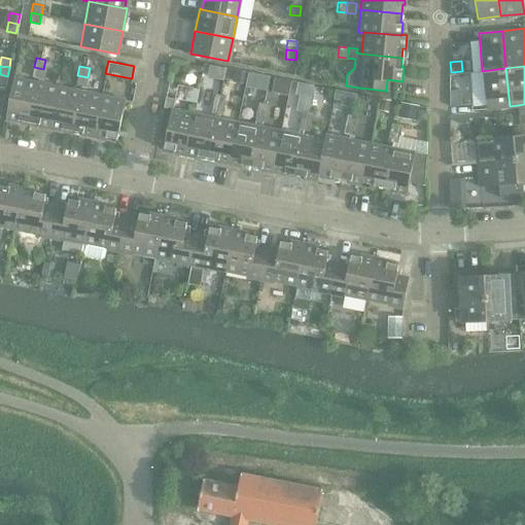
[(43,69),(34,67),(32,76),(42,77),(43,69)]
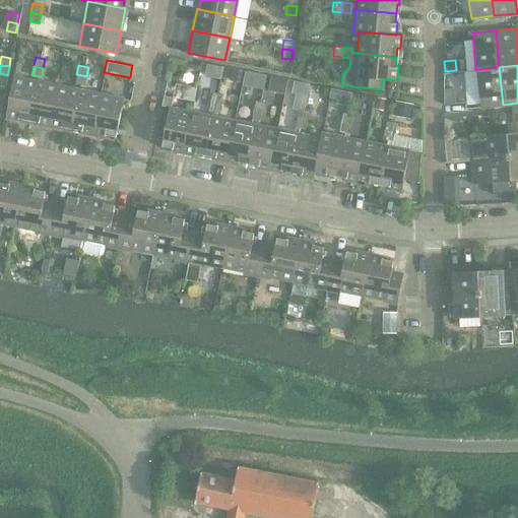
[(299,75),(300,75),(307,76),(308,68),(300,67),(299,75)]
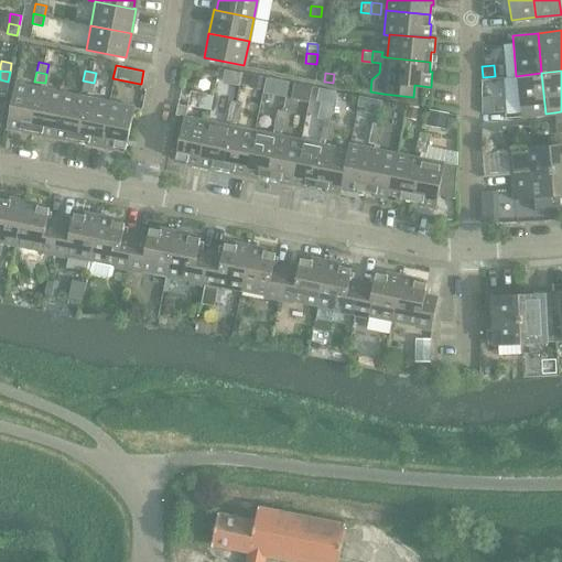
[(541,73),(516,76),(520,116),(546,114),(541,73)]
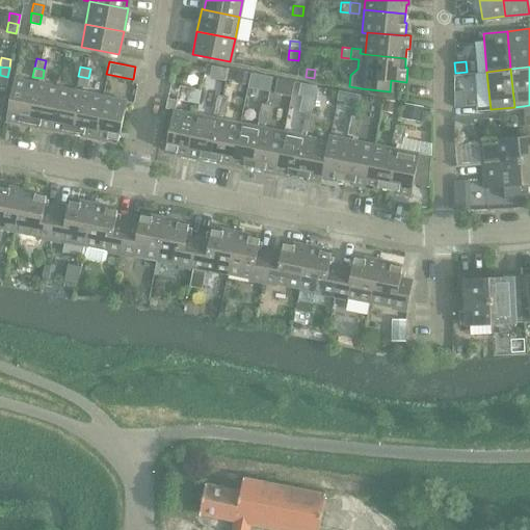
[(236,70),(234,81),(245,83),(247,72),(236,70)]
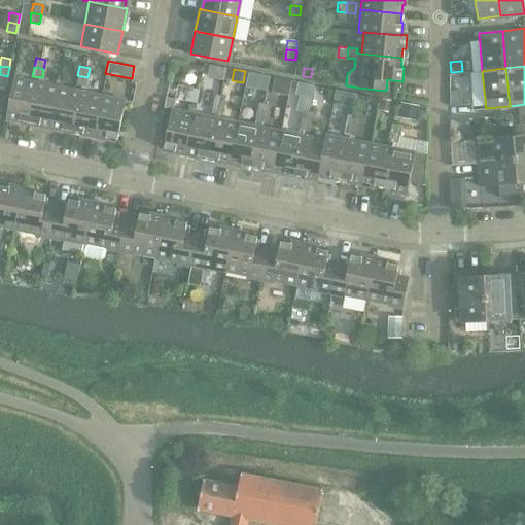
[(247,71),(244,85),(253,86),(255,73),(247,71)]
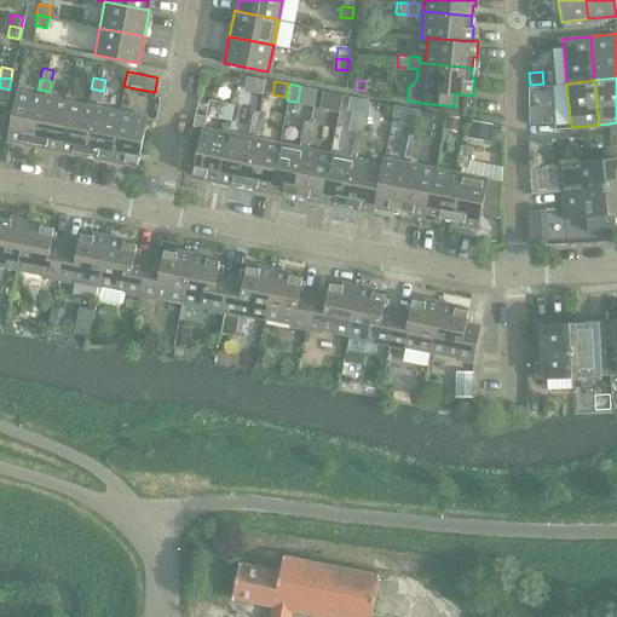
[(103,91),(91,88),(88,99),(101,102),(103,91)]
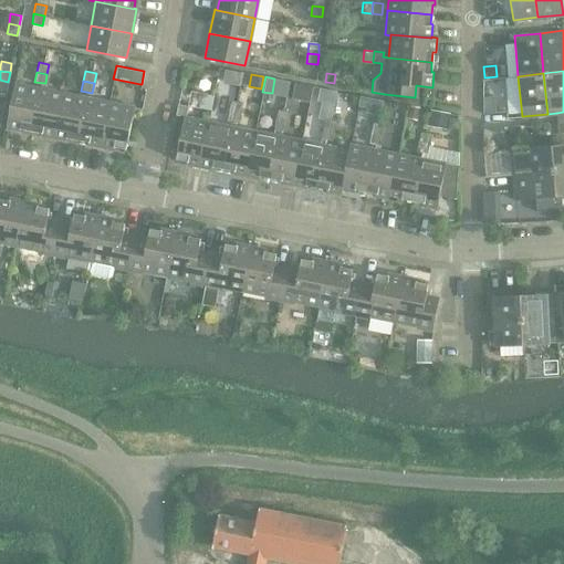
[(20,128),(30,131),(39,87),(14,82),(6,128),(20,131),(20,128)]
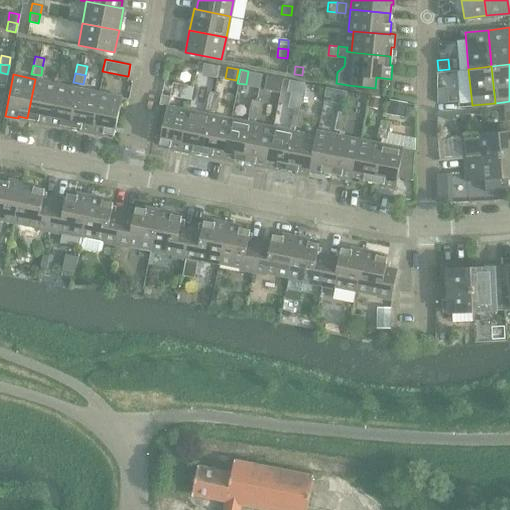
[(35,79),(27,118),(36,120),(35,122),(48,124),(56,83),(35,79)]
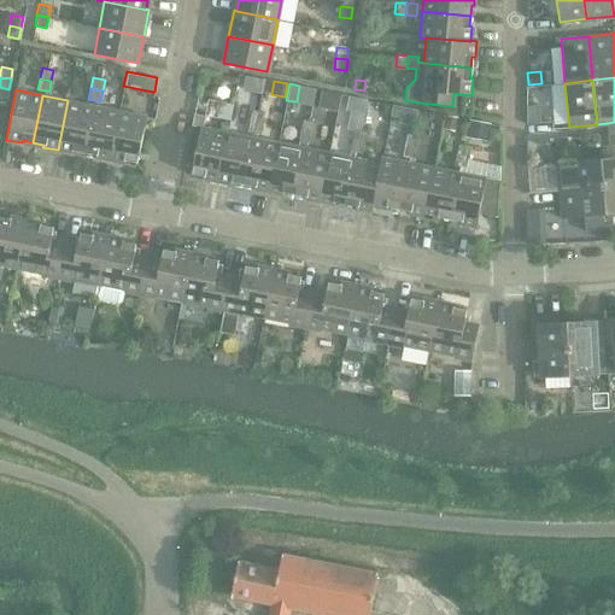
[(68,100),(58,150),(72,153),(74,151),(83,152),(93,105),(68,100)]
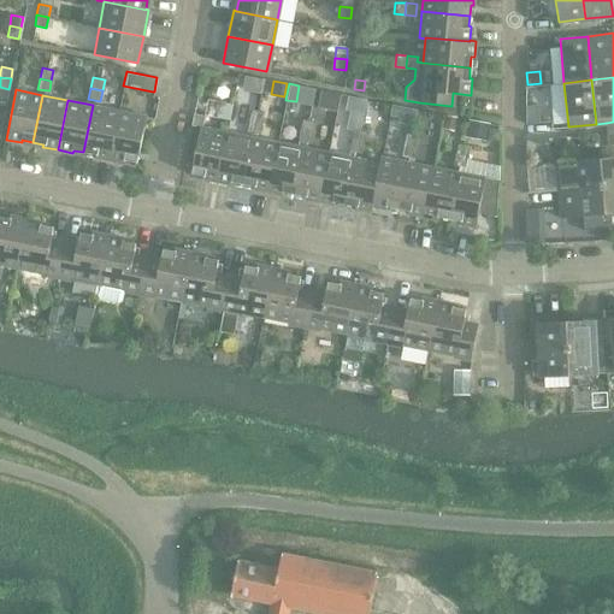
[(391,104),(389,114),(397,117),(400,106),(391,104)]
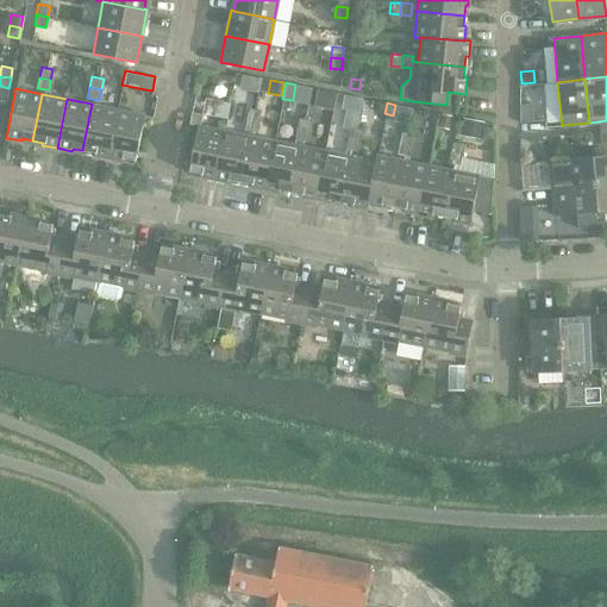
[(531,102),(518,105),(518,124),(532,123),(531,102)]
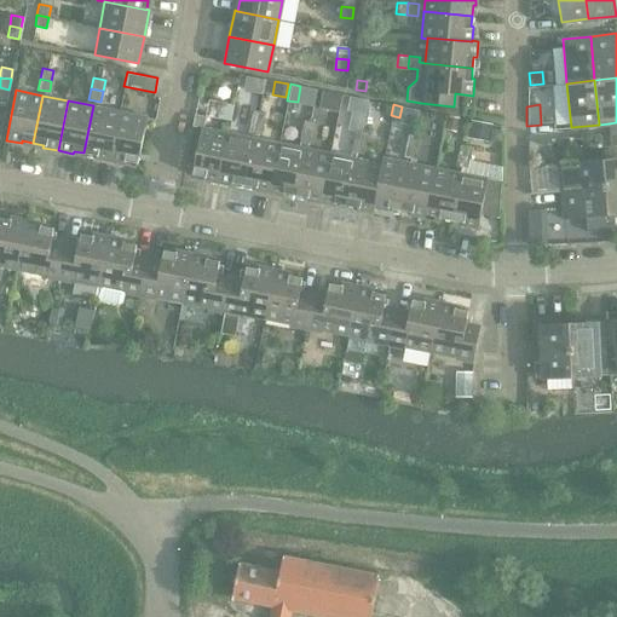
[(93,105),(84,153),(94,155),(94,157),(109,161),(119,110),(93,105)]
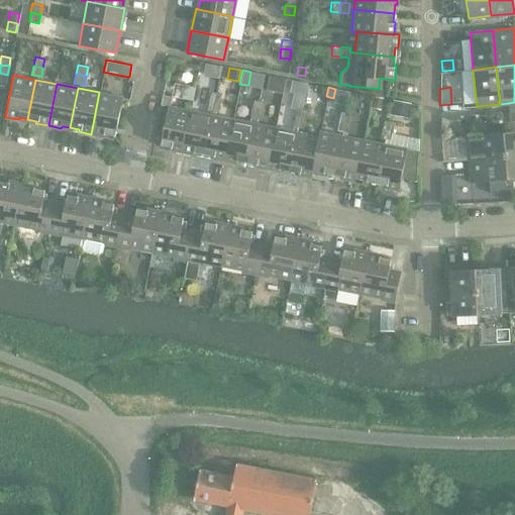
[(210,91),(209,100),(218,102),(220,93),(210,91)]
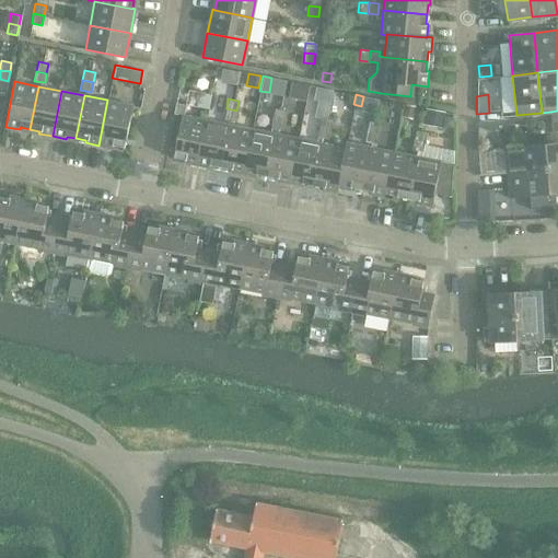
[(107,100),(99,146),(113,148),(113,146),(124,148),(131,105),(107,100)]
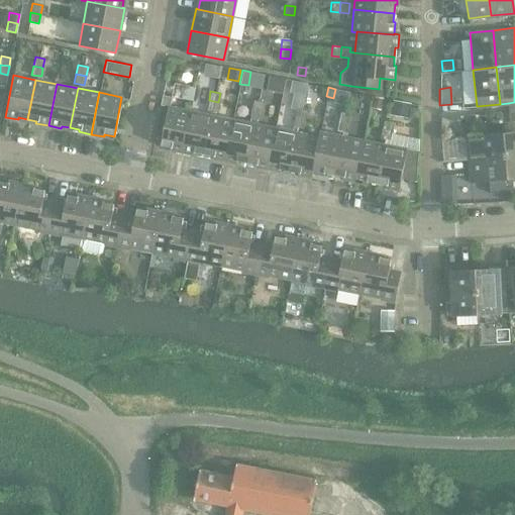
[(169,149),(181,152),(190,110),(170,106),(171,97),(162,95),(160,104),(167,106),(160,145),(169,147),(169,149)]
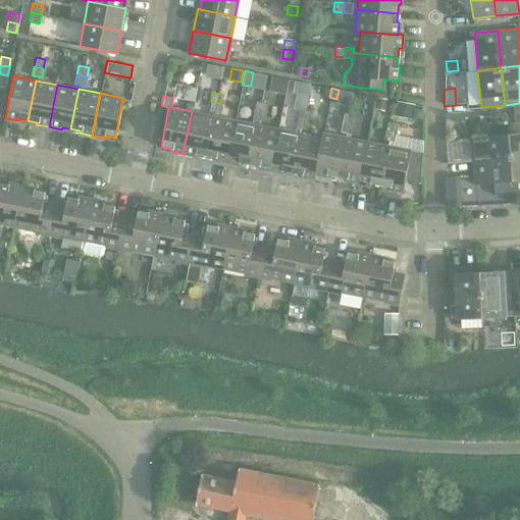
[(377,97),(375,106),(384,108),(385,99),(377,97)]
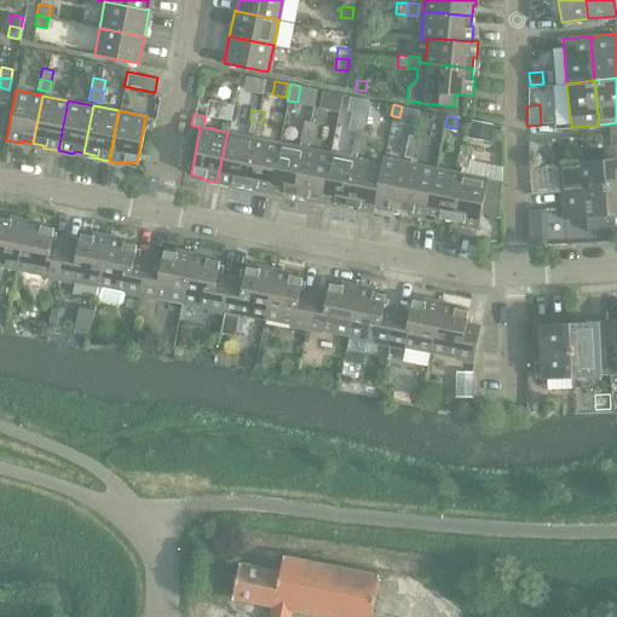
[(261,122),(251,120),(248,131),(259,133),(261,122)]
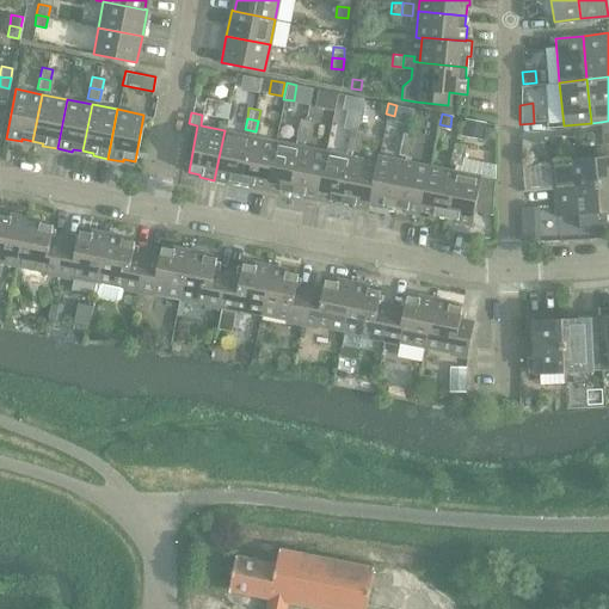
[(300,118),(297,129),(309,130),(311,121),(300,118)]
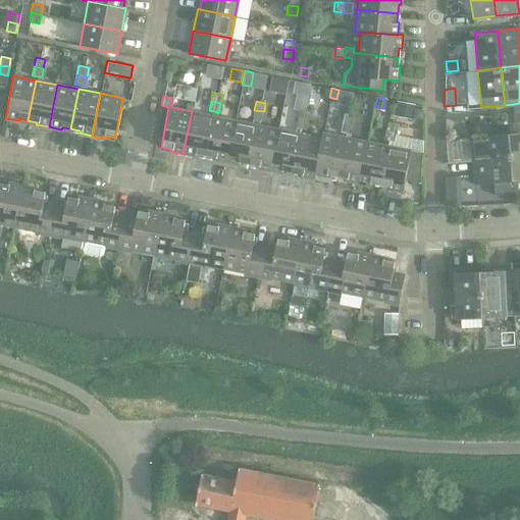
[(399,104),(397,116),(411,118),(413,107),(399,104)]
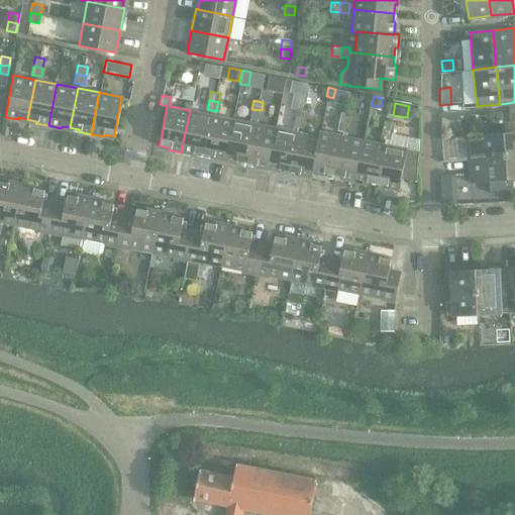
[(296,108),(294,117),(304,119),(306,110),(296,108)]
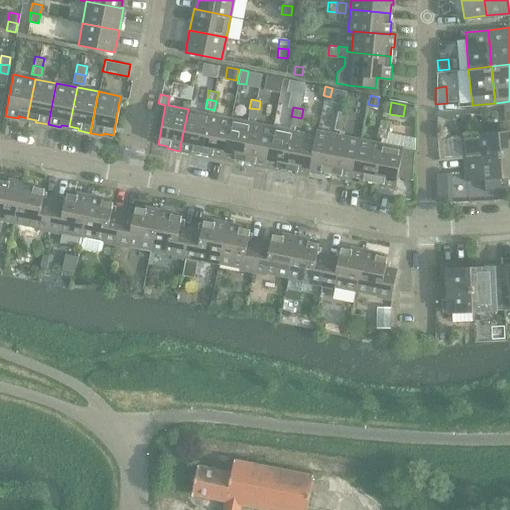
[(259,109),(249,108),(247,116),(257,118),(259,109)]
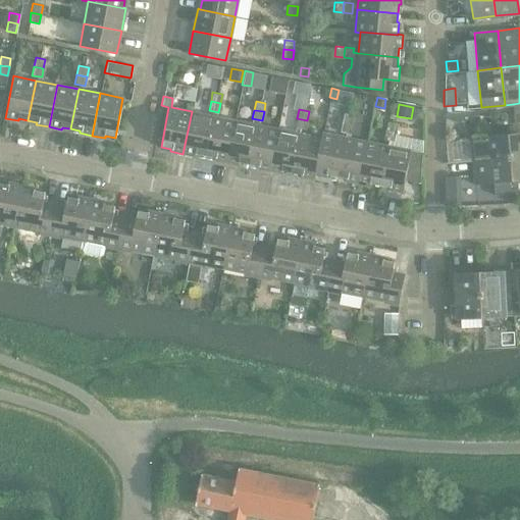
[(192,111),(183,154),(196,156),(196,154),(205,155),(213,115),(192,111)]
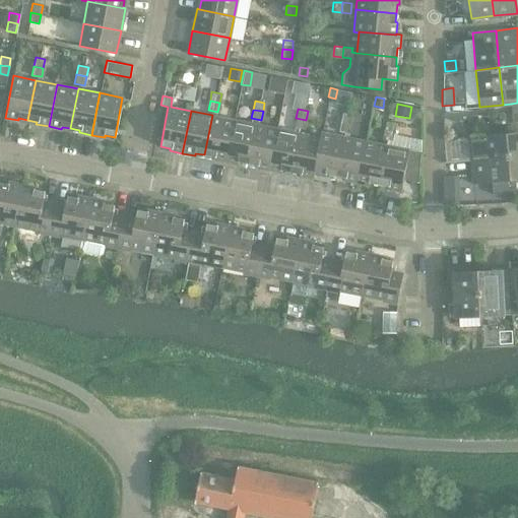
[(517,112),(505,113),(506,121),(517,120),(517,112)]
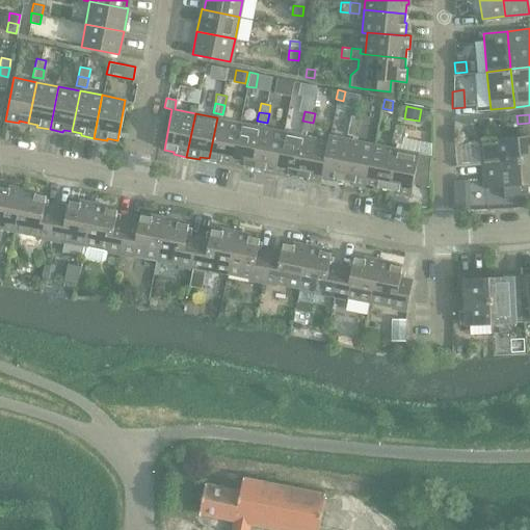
[(350,115),(348,125),(359,127),(361,117),(350,115)]
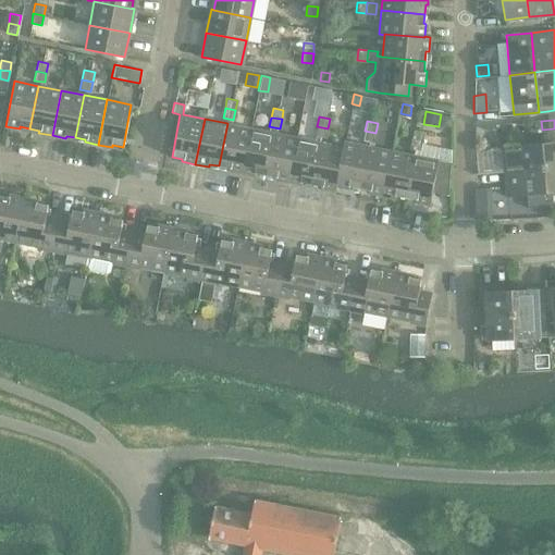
[(227,123),(219,165),(229,168),(227,170),(242,173),(250,128),(227,123)]
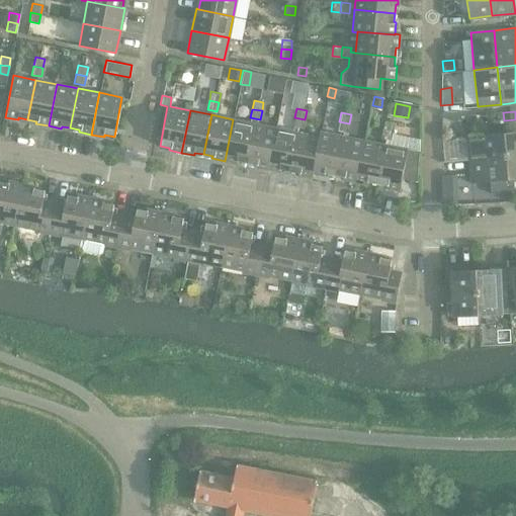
[(305,119),(294,117),(293,126),(303,129),(305,119)]
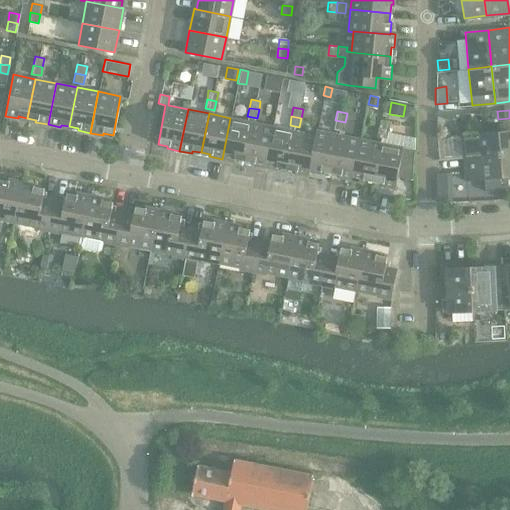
[(230,118),(222,159),(234,161),(235,159),(243,161),(251,122),(230,118)]
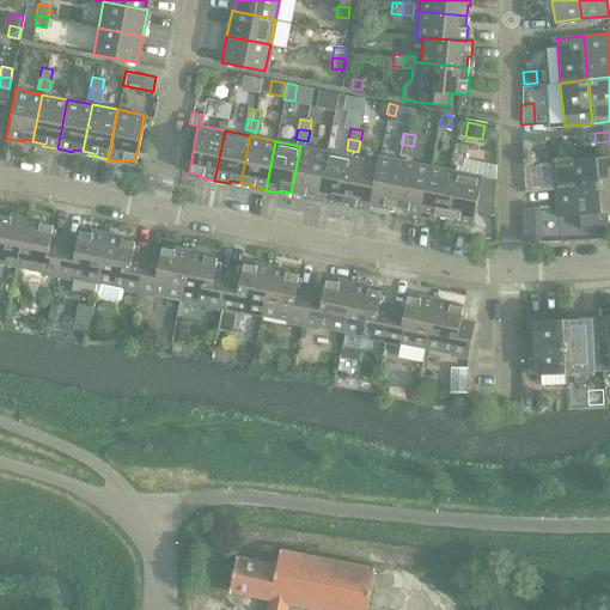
[(453,142),(451,153),(463,156),(465,145),(453,142)]
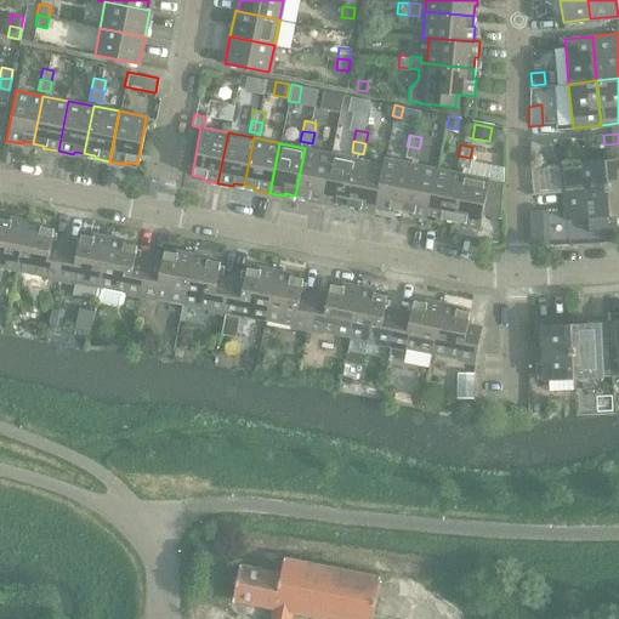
[(419,148),(407,146),(404,157),(416,159),(419,148)]
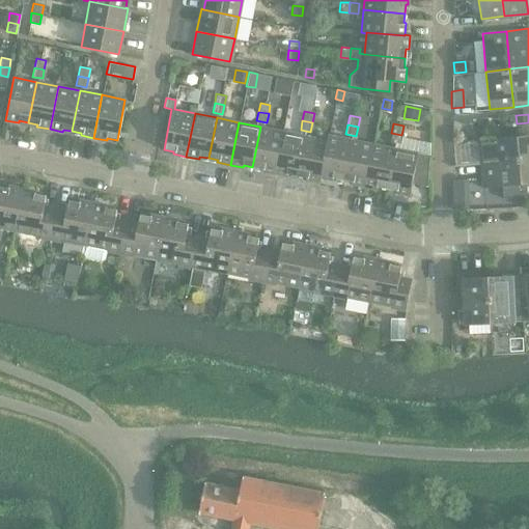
[(260,127),(252,167),(261,168),(261,171),(274,173),(282,131),(260,127)]
